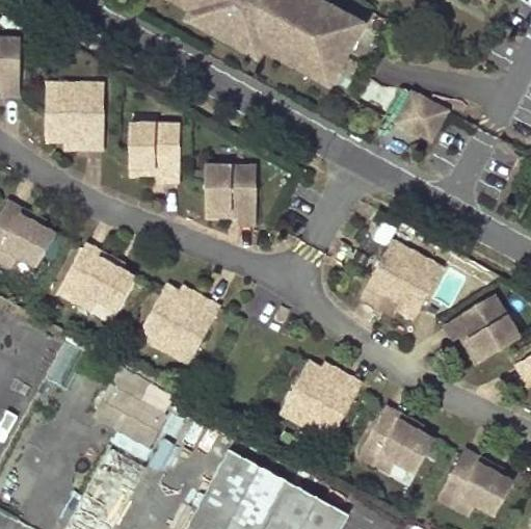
[(233,42),(246,49),(251,40),(263,47),(262,48),(276,56),(277,54),(299,67),(298,69),(316,78),(317,76),(323,64),(336,72),(356,34),(344,27),(350,16),(351,14),(334,4),(333,6),(321,0),(178,0),(193,8),(205,15),(200,24),(213,31),(215,29),(234,40),(233,42)]
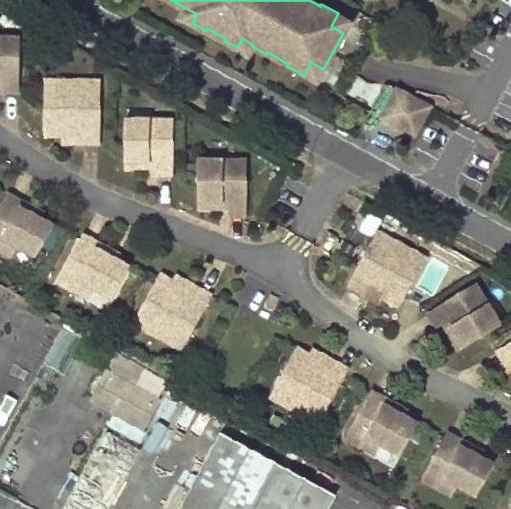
[(186,8),(181,17),(192,23),(197,14),(186,8)]
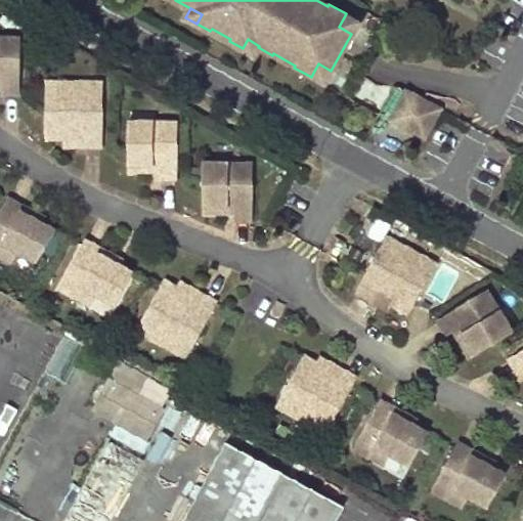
[(351,34),(358,23),(345,15),(339,27),(351,34)]
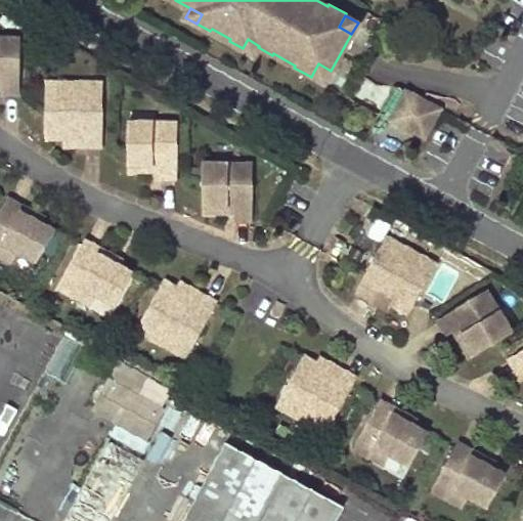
[(0,35),(0,79),(1,79),(1,85),(1,92),(19,92),(19,36),(0,35)]
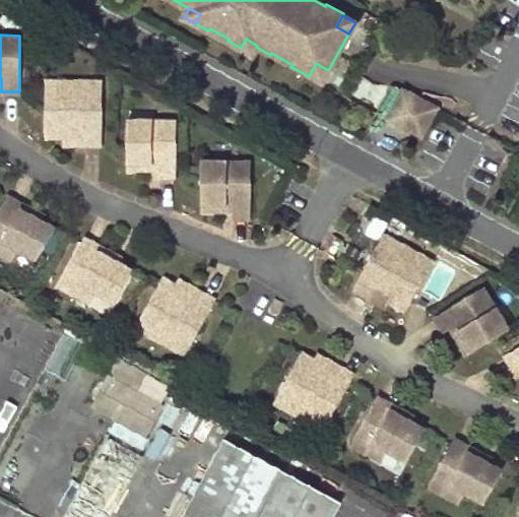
[(241,48),(252,54),(256,47),(257,46),(246,39),(241,48)]
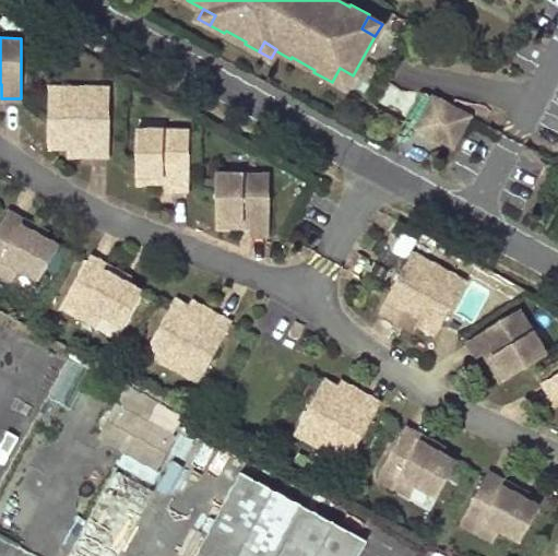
[(333,80),(347,87),(353,75),(340,68),(333,80)]
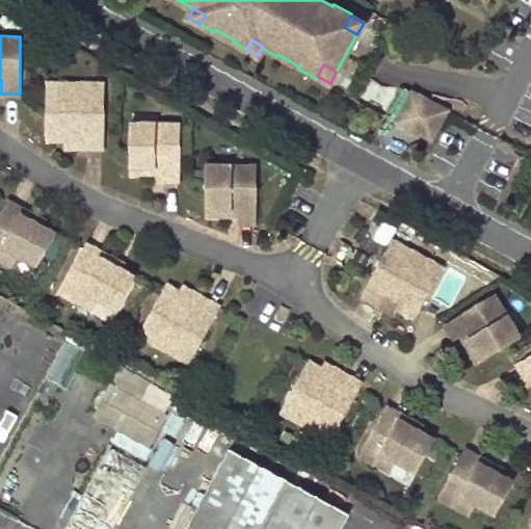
[(46,80),(46,139),(67,139),(84,140),(84,146),(104,147),(104,90),(86,90),(86,81),(46,80)]
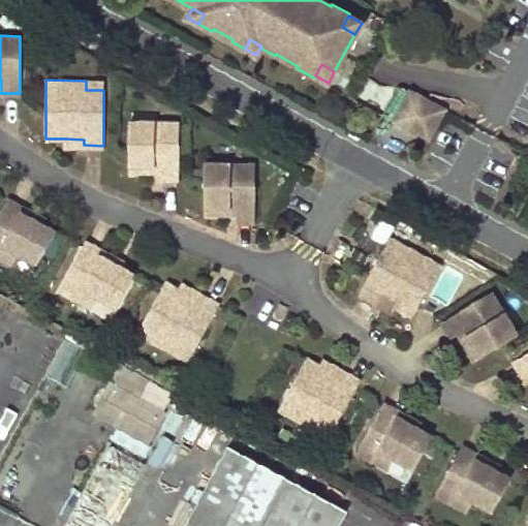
[(103,81),(86,81),(86,90),(103,90),(103,81)]
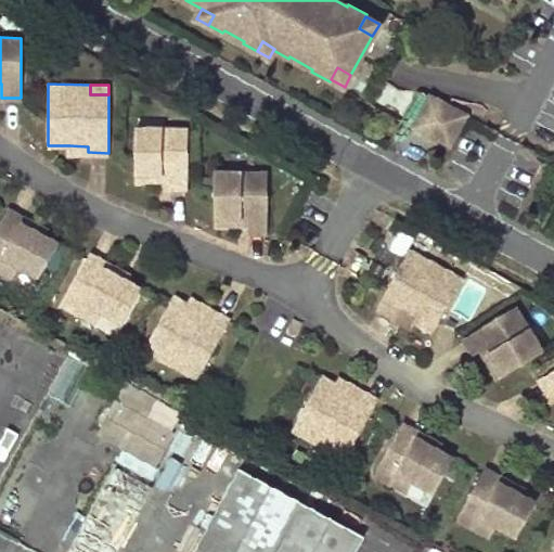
[(466,113),(429,94),(413,125),(450,144),(466,113)]
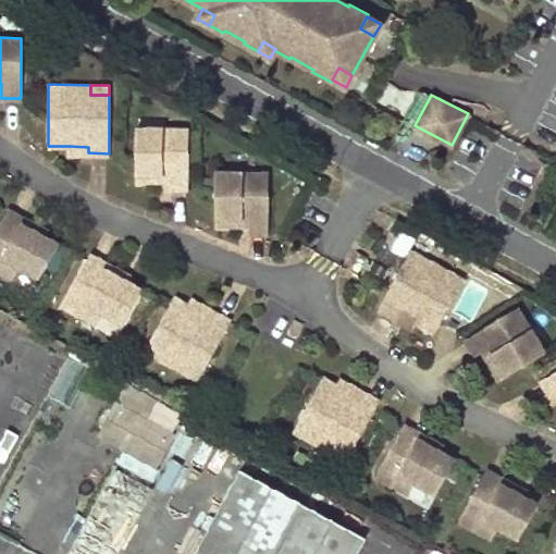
[(136,127),(135,174),(169,174),(169,181),(168,188),(188,188),(188,127),(136,127)]
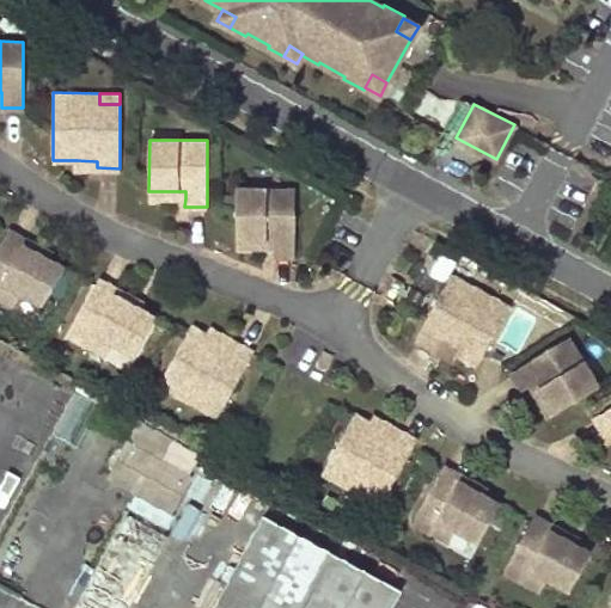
[(237,188),(236,239),(273,239),(273,247),(273,255),(294,255),(294,189),(237,188)]
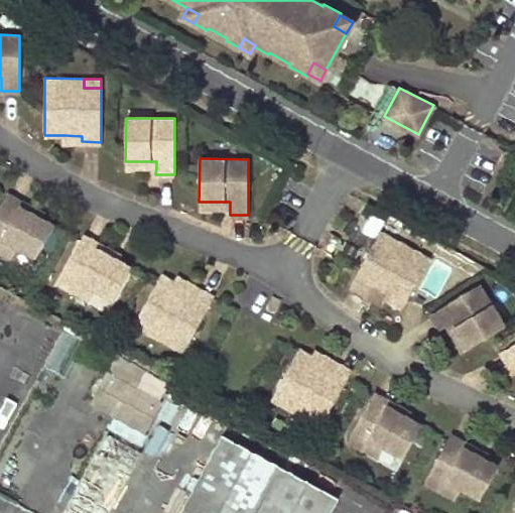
[(6,193),(0,204),(0,244),(3,239),(16,246),(36,257),(53,225),(40,218),(20,207),(23,201),(6,193)]
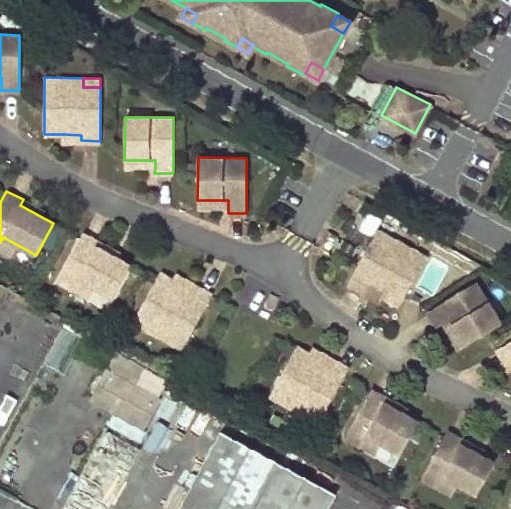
[(23,199),(20,205),(40,216),(43,210),(23,199)]
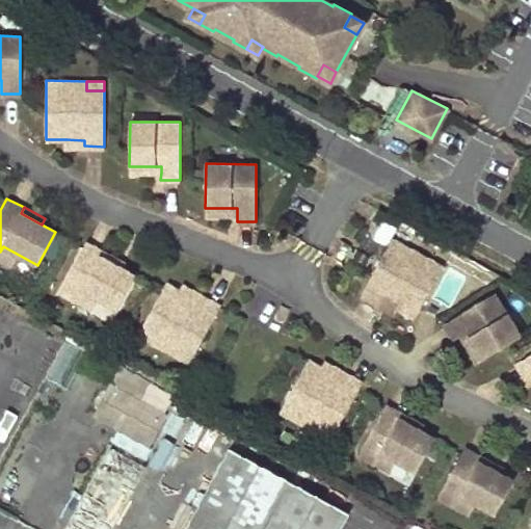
[(392,238),(387,246),(402,254),(406,245),(392,238)]
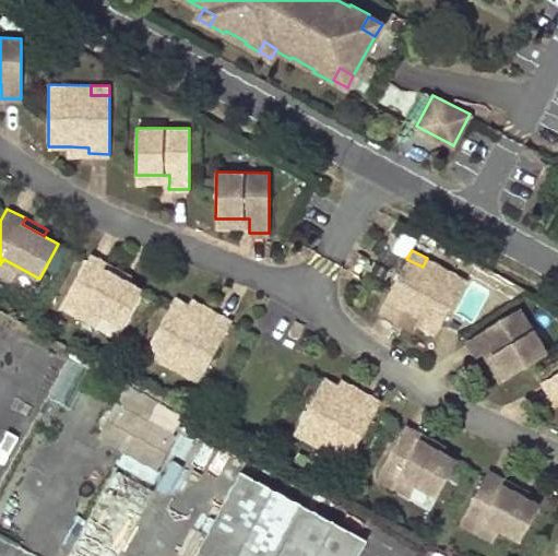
[(91,253),(62,305),(80,315),(86,304),(122,323),(142,288),(127,281),(105,269),(108,263),(91,253)]
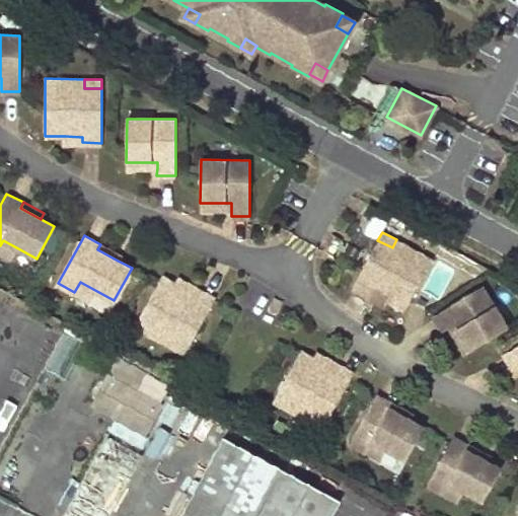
[(377,240),(352,287),(368,296),(371,291),(387,300),(404,309),(432,259),(396,239),(392,247),(377,240)]
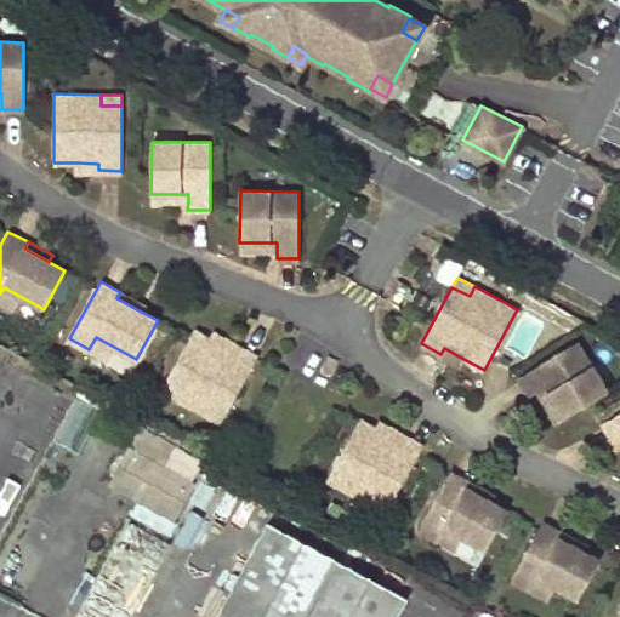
[(4,287),(0,293),(0,301),(12,308),(20,296),(4,287)]
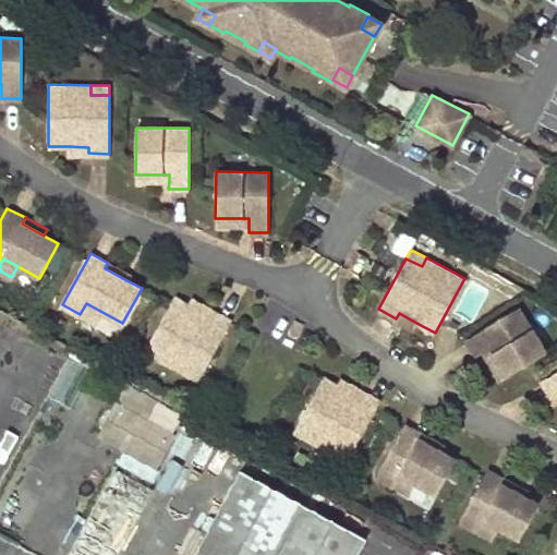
[(108,263),(105,268),(126,280),(130,275),(108,263)]
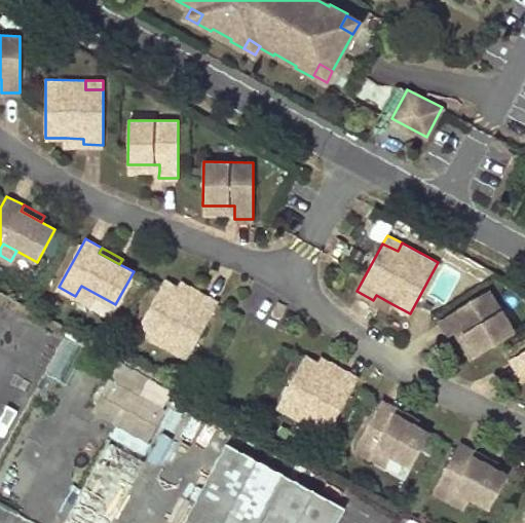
[(164,278),(137,330),(172,349),(177,341),(191,349),(218,301),(201,292),(197,297),(177,286),(164,278)]
